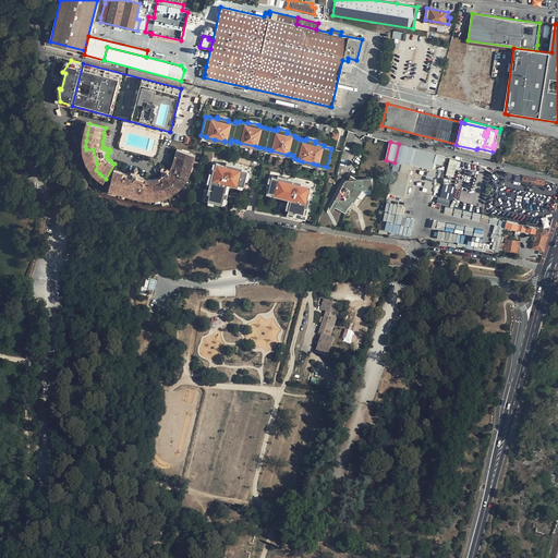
[(444,156),(399,144),(395,162),(388,193),(407,197),(409,190),(412,173),(410,173),(412,165),(433,170),(434,162),(441,165),(444,156)]
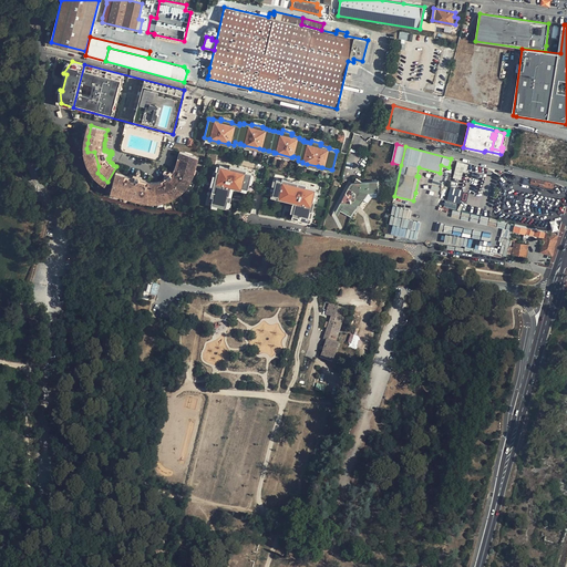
[(134,177),(116,172),(112,188),(123,192),(131,194),(133,194),(144,196),(145,196),(153,197),(156,197),(157,197),(166,195),(169,194),(173,193),(177,189),(181,186),(184,182),(188,176),(191,171),(192,169),(193,165),(194,161),(196,154),(181,151),(179,154),(183,155),(182,156),(181,158),(179,161),(178,162),(178,164),(179,165),(178,167),(178,166),(175,172),(177,174),(177,175),(174,175),(172,173),(172,174),(171,175),(169,176),(171,178),(171,181),(168,178),(166,179),(164,181),(162,182),(161,179),(160,181),(158,181),(156,181),(154,182),(153,182),(151,181),(148,181),(142,178),(143,176),(142,176),(142,175),(142,174),(142,173),(141,173),(140,172),(138,172),(137,172),(137,173),(136,174),(136,175),(135,174),(134,177)]
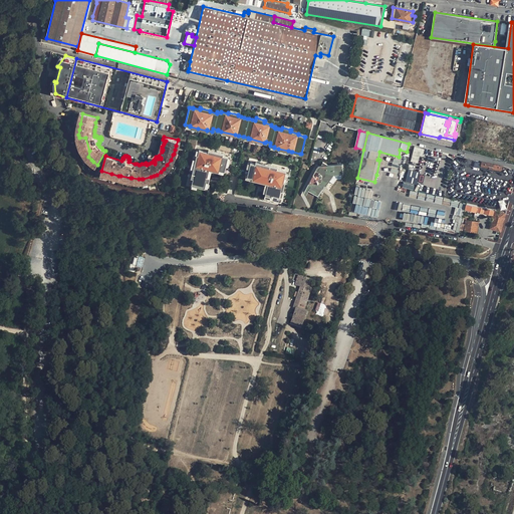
[(85,138),(79,138),(80,142),(82,147),(83,149),(84,152),(86,155),(88,156),(88,157),(89,151),(85,138)]
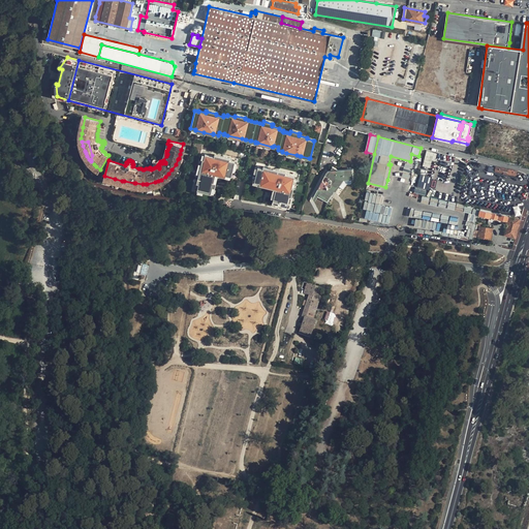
[(152,166),(150,167),(151,169),(153,168),(155,167),(157,166),(159,168),(159,166),(158,164),(159,163),(160,162),(160,161),(162,163),(165,163),(165,162),(163,160),(166,155),(166,156),(167,154),(166,153),(166,151),(167,150),(168,148),(169,146),(170,145),(167,144),(165,153),(164,155),(163,157),(162,158),(161,159),(159,158),(158,159),(156,157),(155,157),(154,157),(154,159),(156,162),(155,163),(156,164),(154,166),(152,166)]
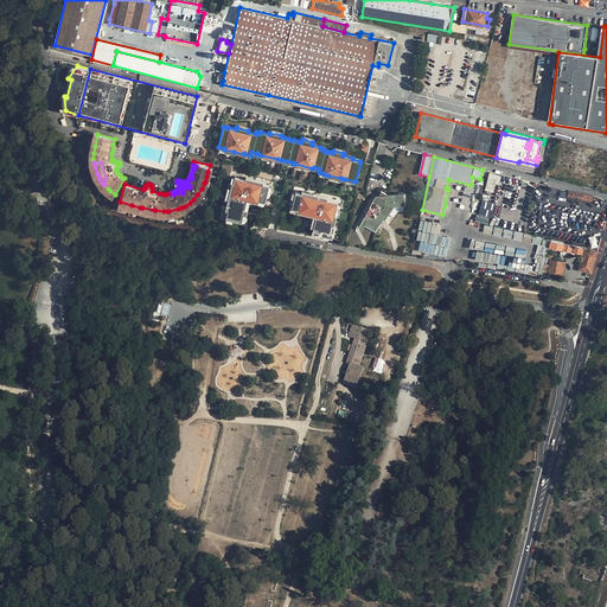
[(499,185),(502,176),(489,173),(485,191),(493,193),(496,184),(499,185)]
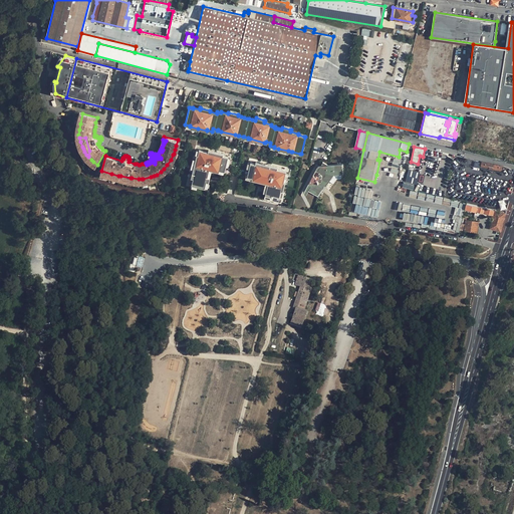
[(192,180),(191,186),(192,186),(197,188),(204,189),(206,183),(208,184),(209,179),(207,179),(209,171),(211,172),(219,174),(219,172),(224,173),(226,166),(228,159),(228,158),(222,157),(223,155),(208,151),(207,153),(198,151),(198,152),(197,157),(196,156),(195,161),(192,171),(190,179),(192,180)]
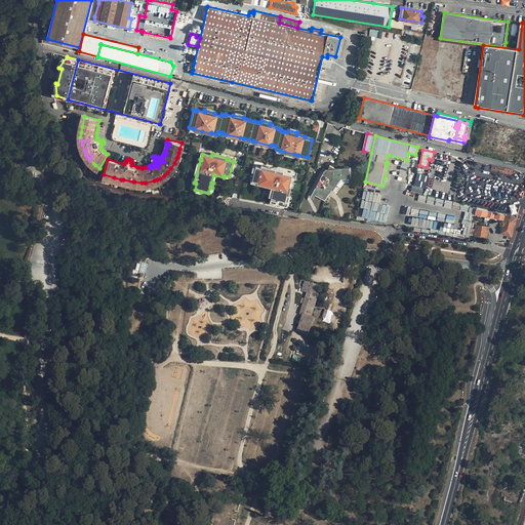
[(90,159),(87,161),(89,163),(90,164),(92,166),(94,167),(96,169),(98,170),(99,168),(95,165),(93,163),(90,160),(90,159)]
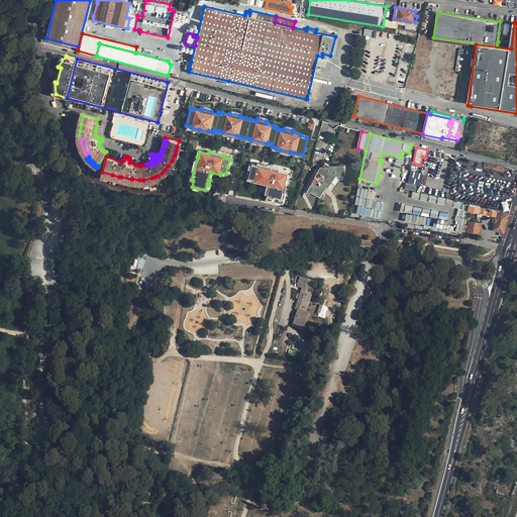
[(506,167),(485,163),(484,168),(505,172),(506,167)]
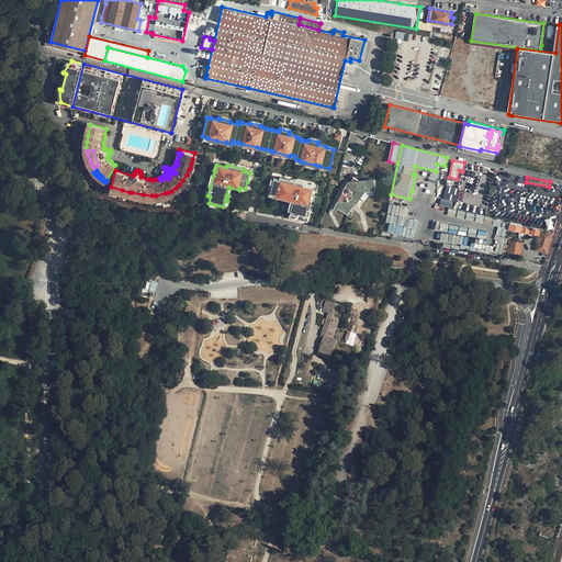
[(271,186),(270,192),(269,194),(276,195),(274,198),(279,199),(280,199),(280,197),(285,198),(285,200),(290,201),(292,202),(290,213),(289,217),(305,221),(307,210),(310,210),(312,201),(310,200),(313,189),(313,188),(303,186),(303,183),(290,180),(290,182),(284,181),(284,179),(279,178),(279,180),(273,178),(273,180),(271,186)]
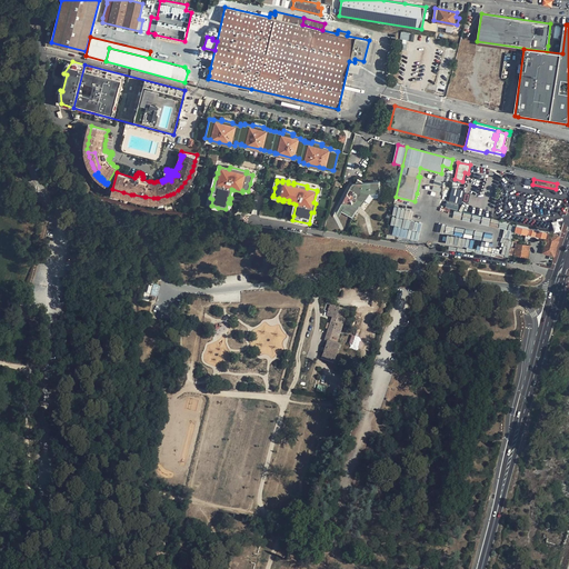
[(351,186),(341,205),(343,208),(341,210),(352,217),(357,211),(356,210),(367,195),(369,191),(372,193),(379,192),(380,192),(380,181),(353,183),(352,183),(351,186)]
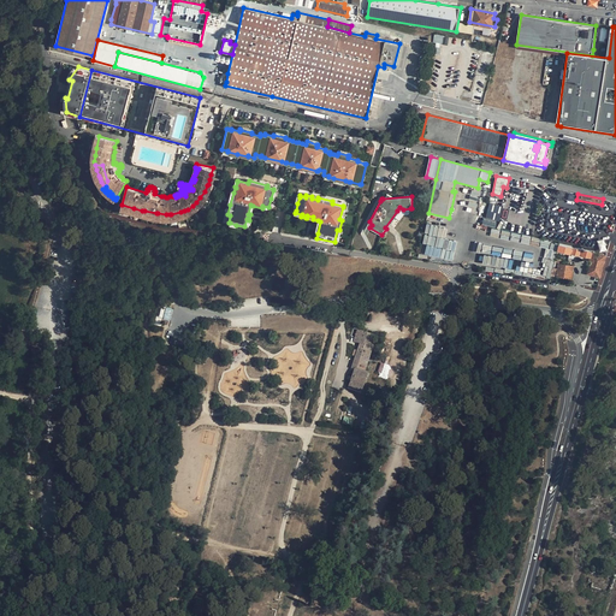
[(501,221),(504,208),(489,203),(485,218),(501,221)]
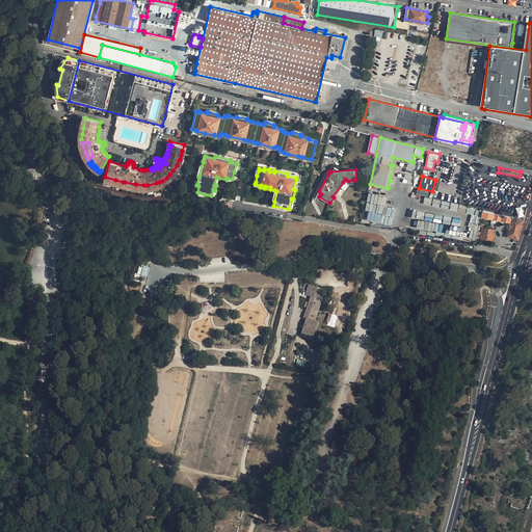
[(390,181),(388,188),(409,193),(411,186),(390,181)]
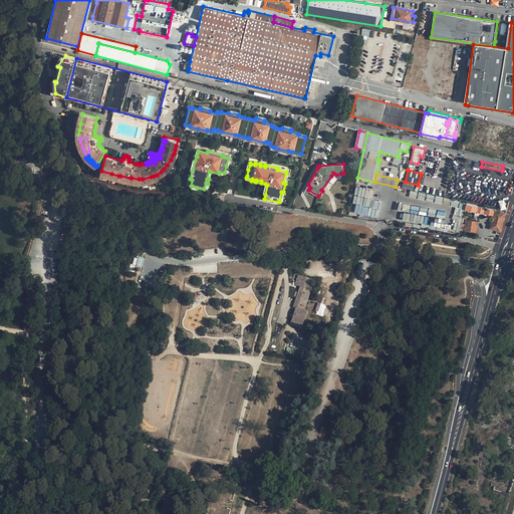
[(332,177),(331,176),(321,190),(322,191),(332,177)]
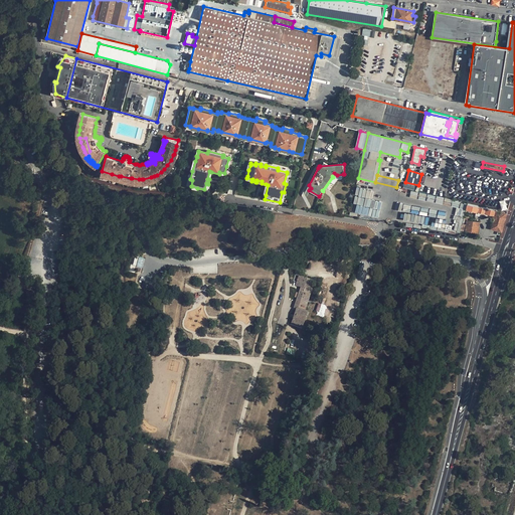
[(355,213),(378,218),(381,202),(373,201),(372,209),(369,209),(371,199),(365,198),(364,206),(363,206),(364,198),(360,198),(362,189),(360,188),(358,197),(355,196),(353,204),(357,204),(355,213)]
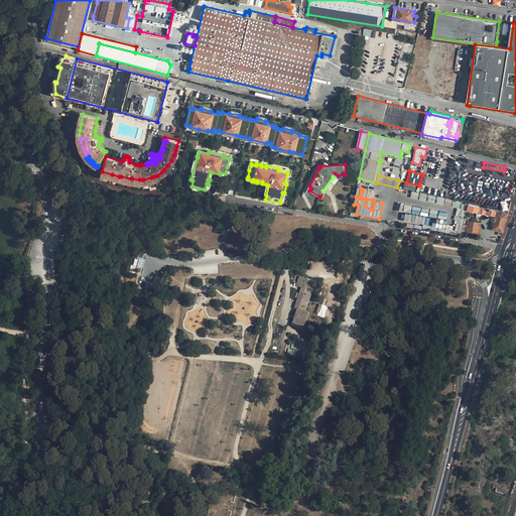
[(496,216),(497,211),(469,205),(467,210),(496,216)]
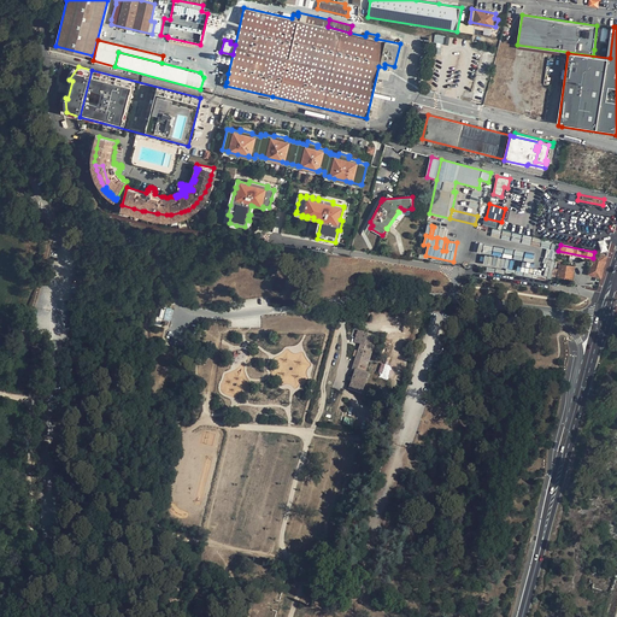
[(607,256),(594,252),(593,258),(588,274),(601,277),(607,256)]
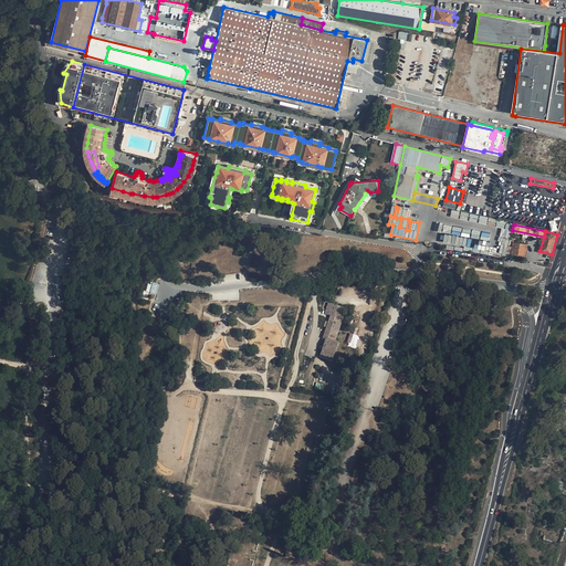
[(444,234),(443,243),(465,247),(470,248),(471,239),(468,239),(444,234)]
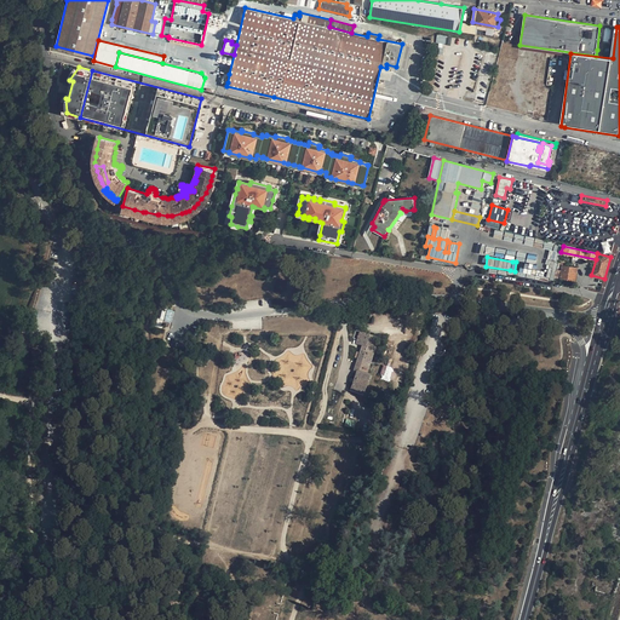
[(578,268),(558,264),(555,277),(560,277),(575,280),(578,268)]
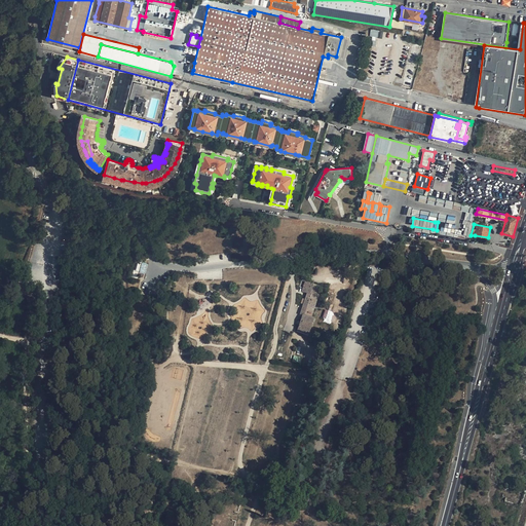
[(144,263),(139,261),(134,277),(144,280),(149,264),(144,263)]
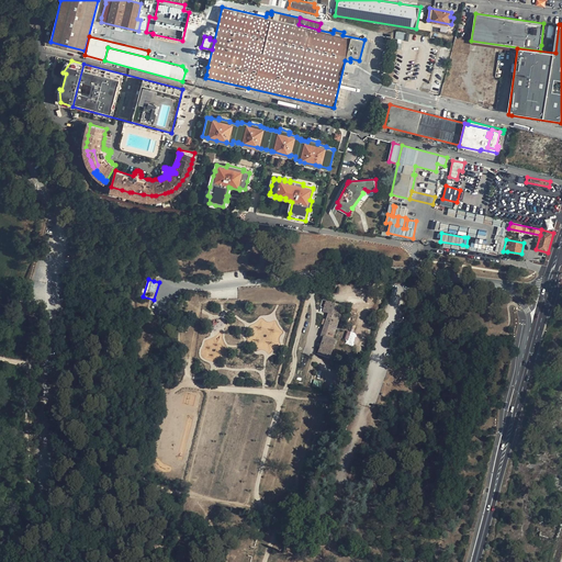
[(340,306),(328,302),(324,314),(327,314),(319,337),(323,337),(317,355),(329,359),(335,341),(333,340),(339,318),(336,318),(337,315),(340,306)]
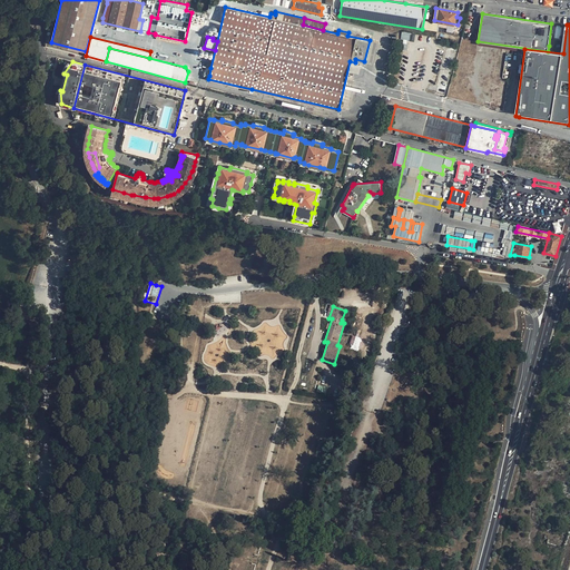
[(350,347),(360,349),(361,337),(352,336),(350,347)]
